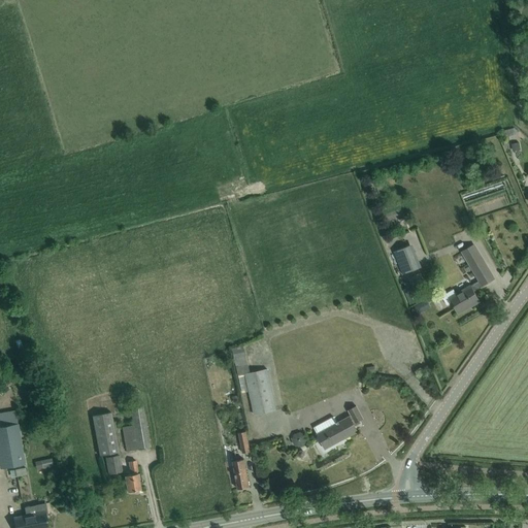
[(403,275),(422,267),(413,244),(394,252),(403,275)]
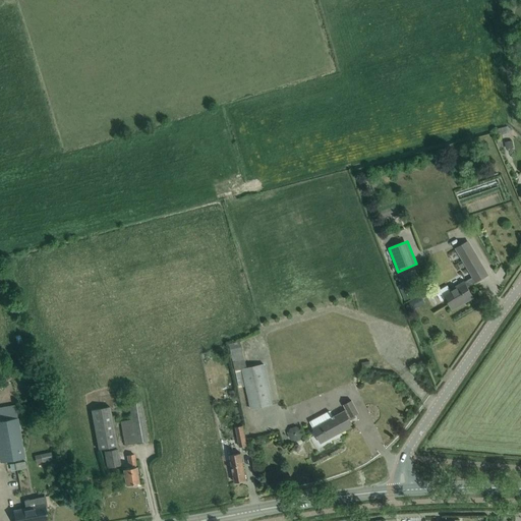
[(452,309),(453,309),(452,307),(465,300),(465,301),(473,297),(467,287),(475,281),(475,282),(487,275),(468,241),(456,248),(472,277),(450,290),(447,285),(439,290),(438,292),(438,295),(441,301),(446,298),(452,309)]
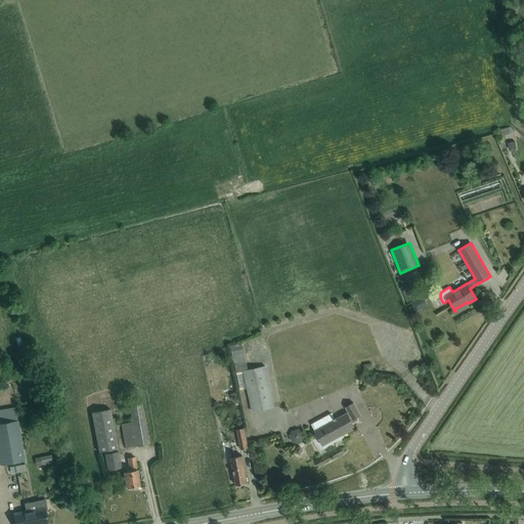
[(253,346),(241,346),(242,367),(254,367),(253,346)]
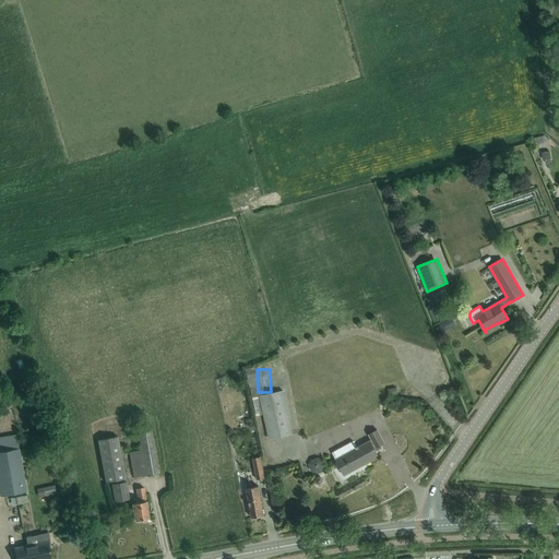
[(283,391),(260,396),(269,439),(293,433),(283,391)]
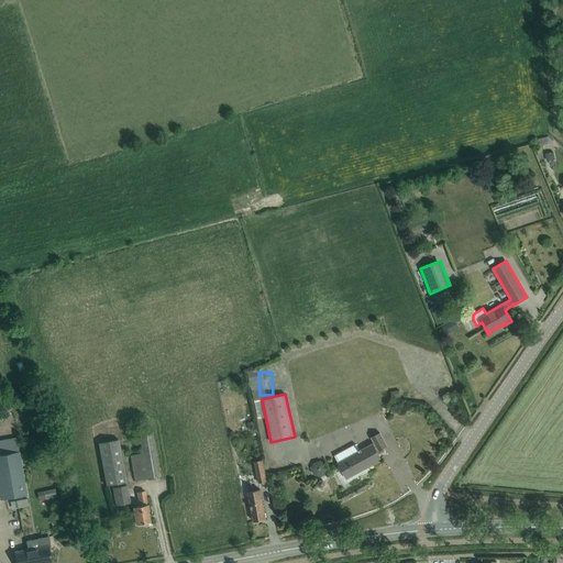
[(130,455),(134,482),(161,476),(153,433),(140,435),(142,453),(130,455)]
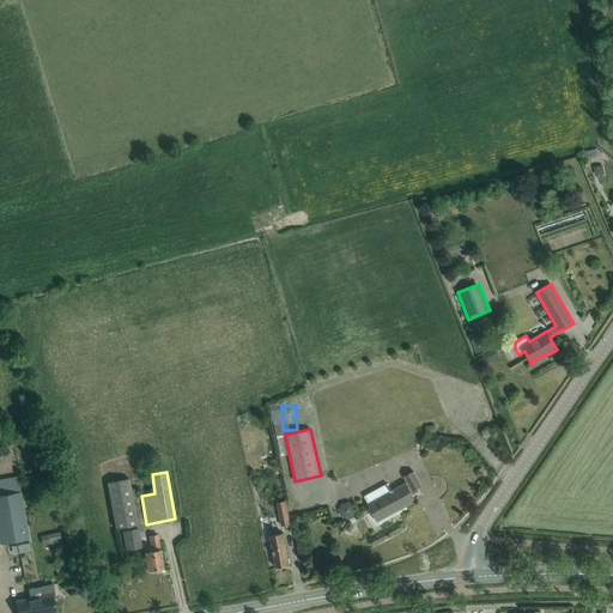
[(368,503),(377,521),(378,521),(378,520),(392,511),(393,513),(416,501),(412,495),(413,495),(413,490),(422,486),(413,472),(405,477),(407,483),(406,484),(405,483),(393,490),(393,489),(390,490),(388,484),(364,496),(368,503)]
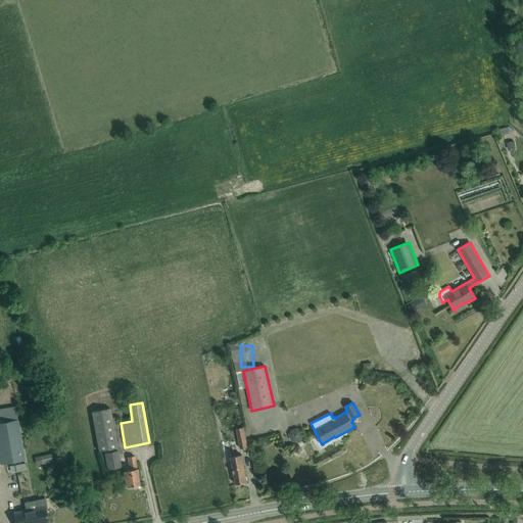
[(15,406),(0,408),(0,422),(17,420),(15,406)]
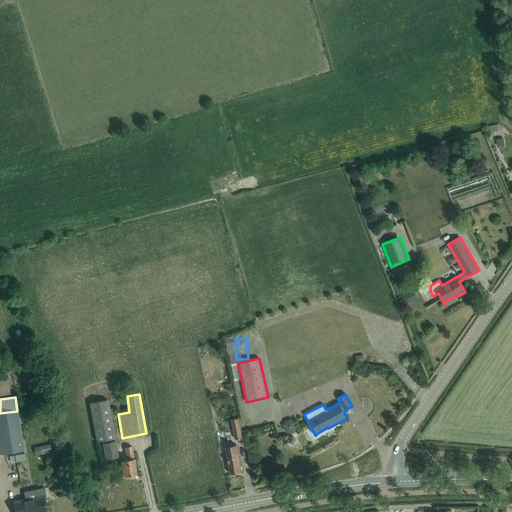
[(108,400),(89,403),(96,442),(115,438),(108,400)]
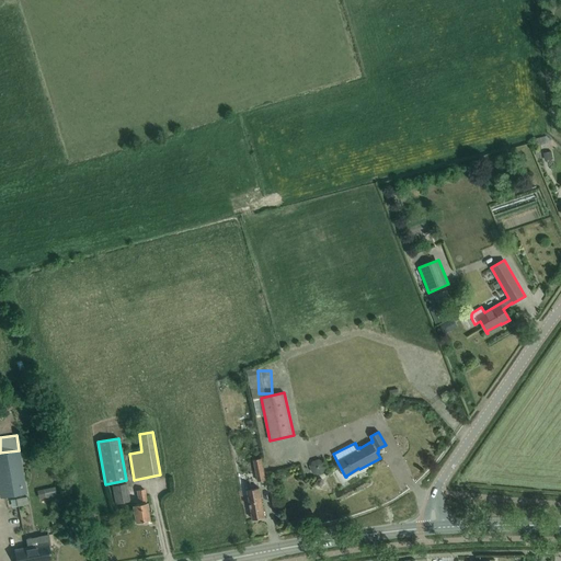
[(0,453),(0,497),(26,493),(19,450),(0,453)]
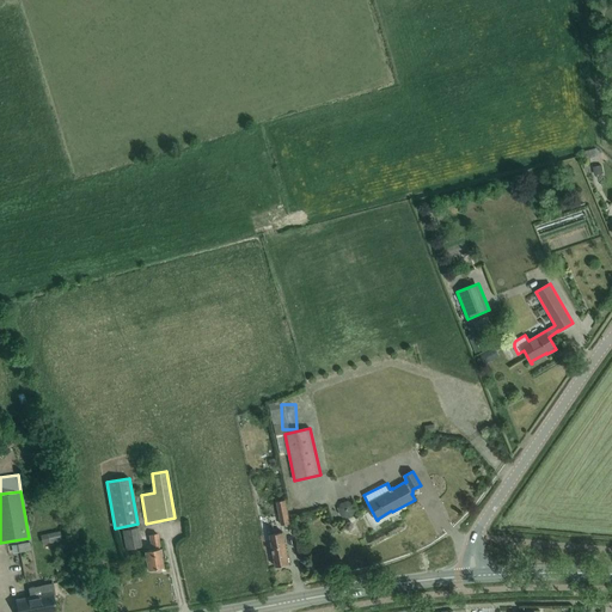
[(276,501),(281,525),(289,524),(285,500),(276,501)]
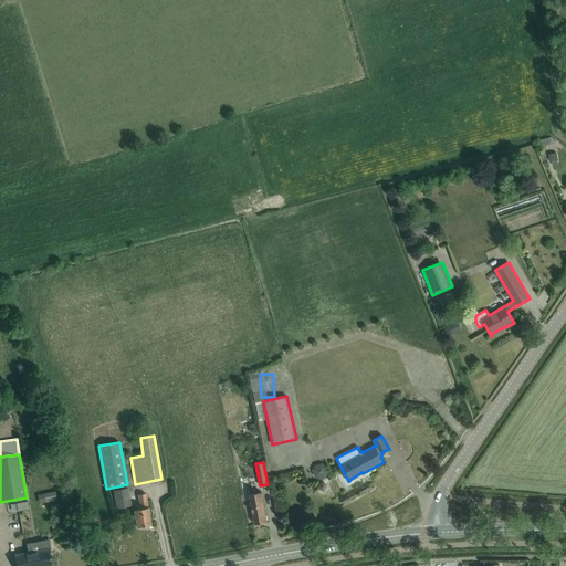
[(130,505),(126,488),(113,490),(117,509),(130,505)]
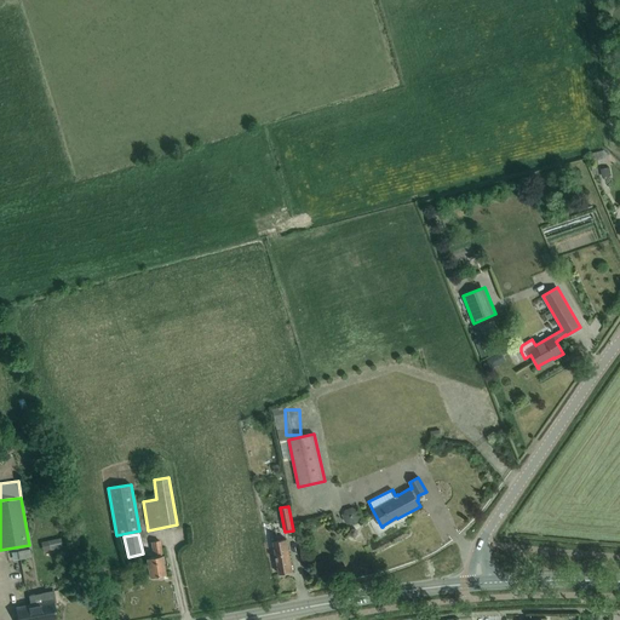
[(286,539),(274,541),(276,557),(274,557),(275,564),(277,564),(280,574),(292,572),(286,539)]
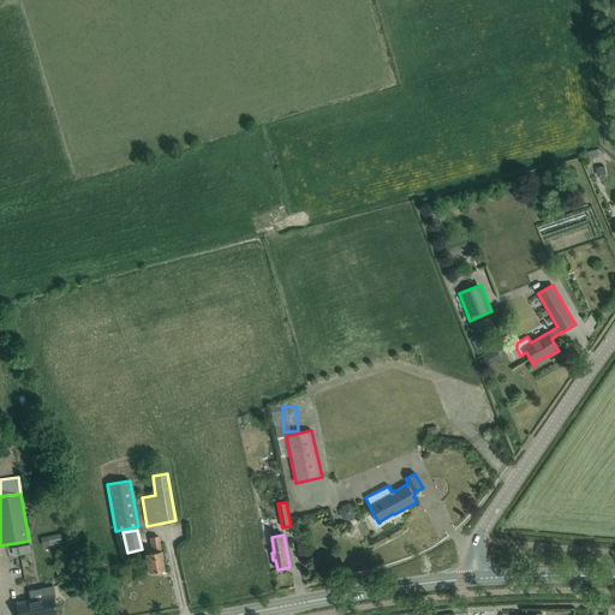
[(165,560),(163,550),(160,551),(157,536),(150,538),(153,553),(145,554),(149,573),(163,571),(162,561),(165,560)]
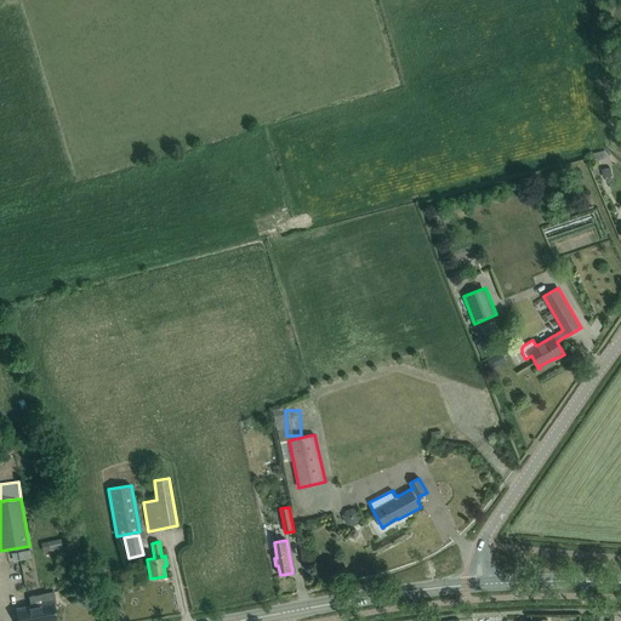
[(44,604),(16,609),(18,620),(56,620),(53,603),(56,603),(53,592),(43,594),(44,604)]
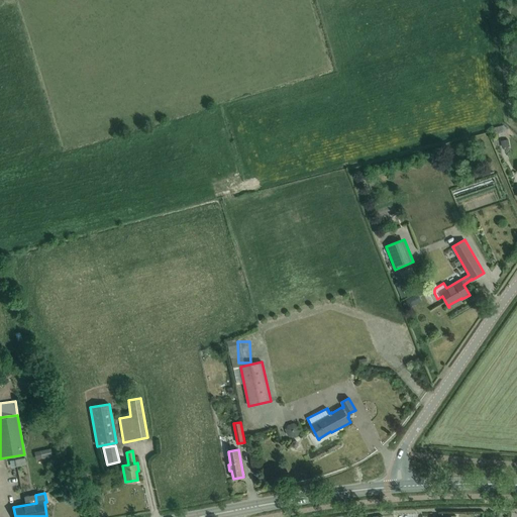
All buildings are outlined.
